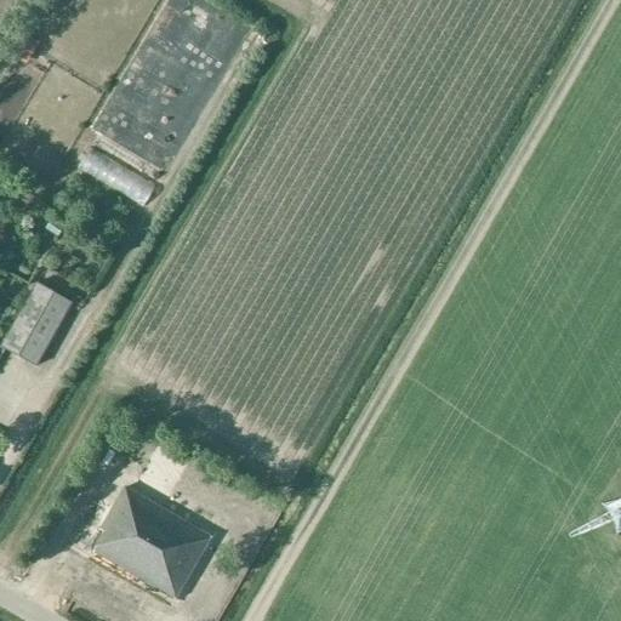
[(171,178),(189,148),(154,126),(136,157),(171,178)]
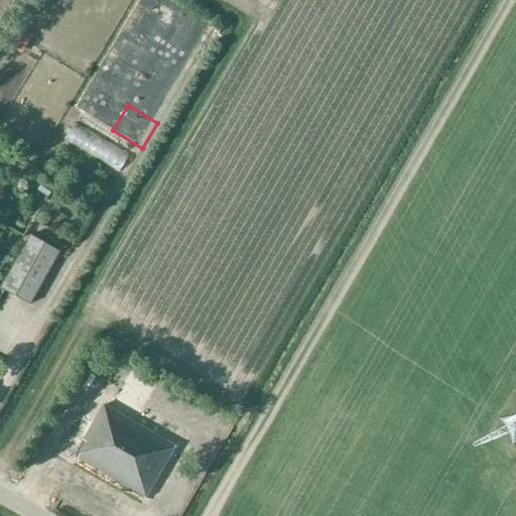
[(97,134),(91,144),(141,171),(147,161),(97,134)]
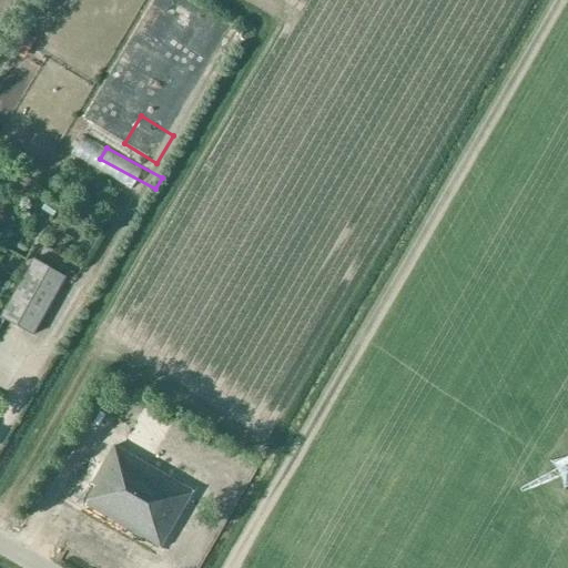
[(54,217),(60,208),(49,201),(43,210),(54,217)]
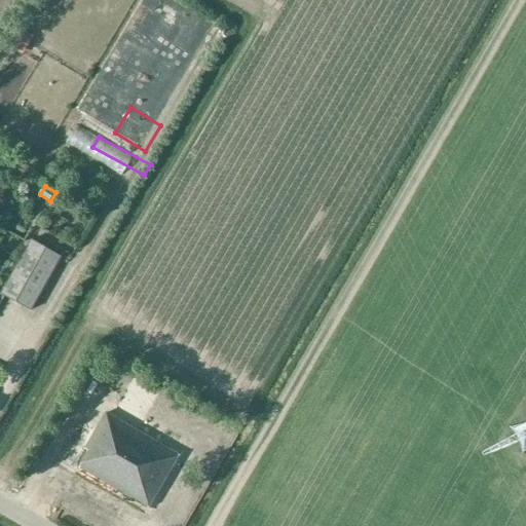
[(62,257),(32,239),(1,294),(32,311),(62,257)]
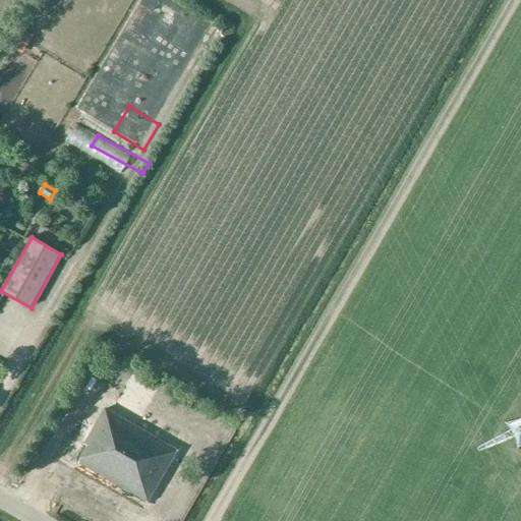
[(179,452),(106,408),(84,445),(88,448),(79,464),(149,506),(179,452)]
